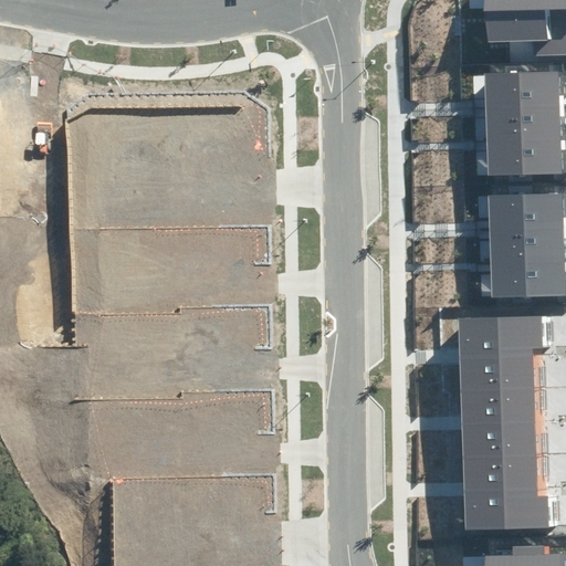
[(565,0),(485,0),(489,44),(534,42),(534,56),(565,54),(565,0)]
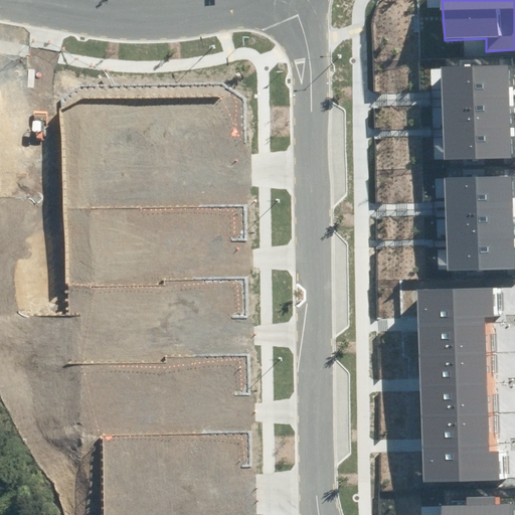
[(508,64),(441,66),(442,95),(442,98),(509,96),(508,64)]
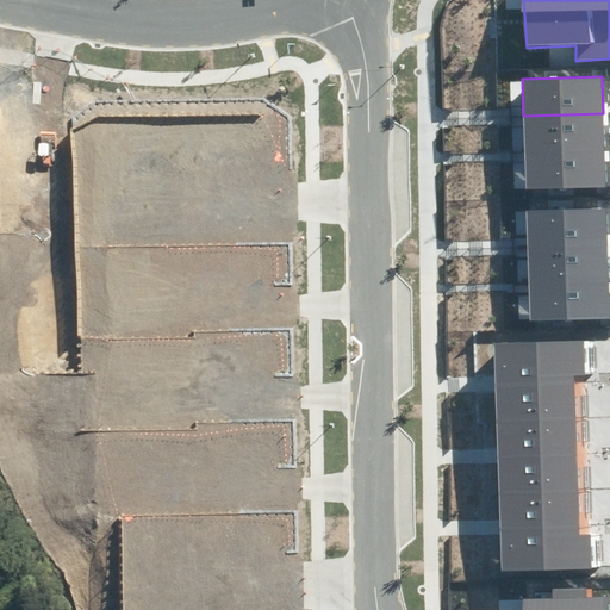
[(603,113),(523,116),(523,122),(524,153),(604,150),(603,113)]
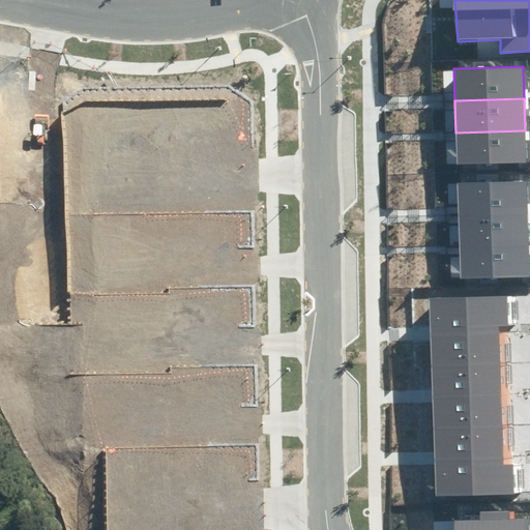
[(525,130),(455,133),(455,136),(457,165),(526,163),(525,130)]
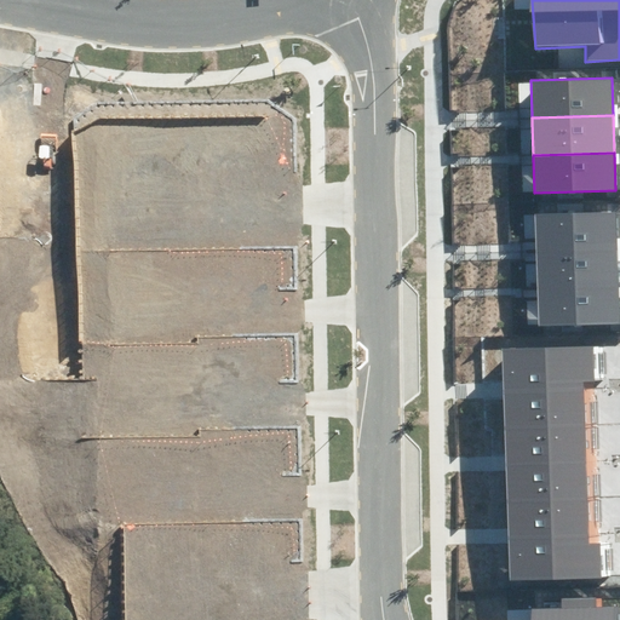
[(537,247),(537,252),(618,250),(616,212),(535,214),(537,247)]
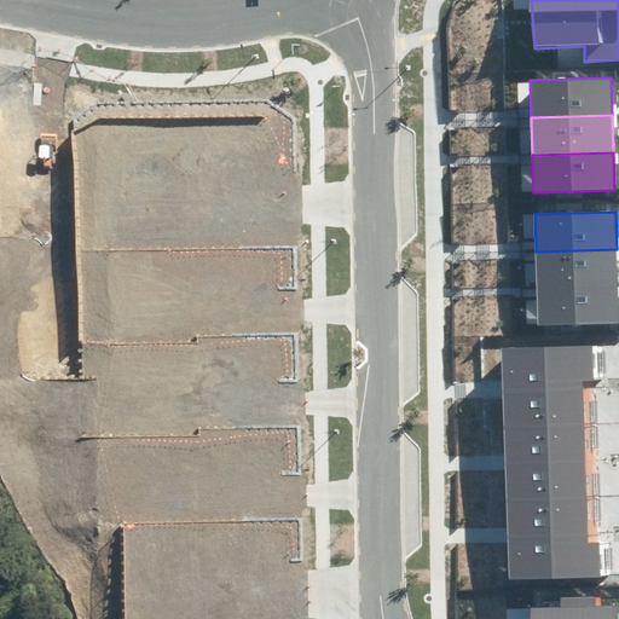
[(617,249),(536,252),(536,256),(537,288),(618,285),(617,249)]
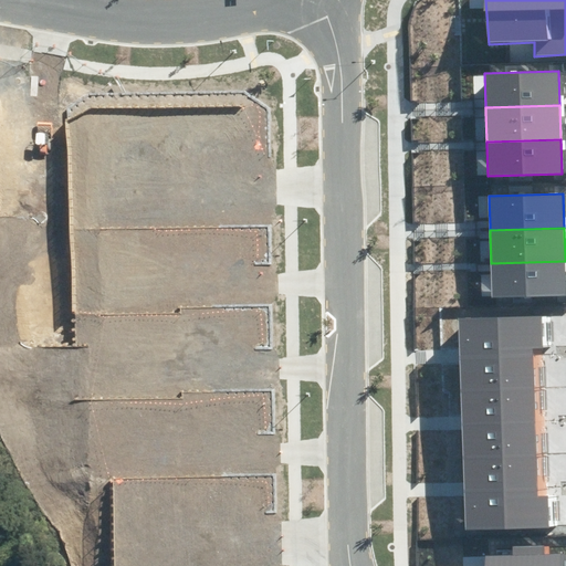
[(565,261),(491,263),(491,266),(492,297),(565,295),(565,261)]
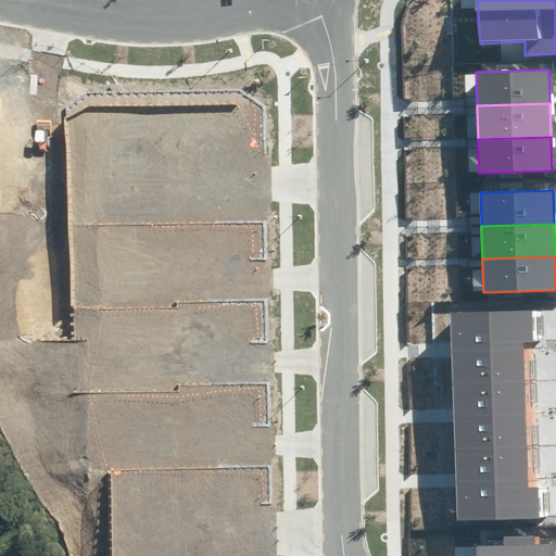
[(523,342),(533,342),(532,311),(451,313),(451,344),(523,342)]
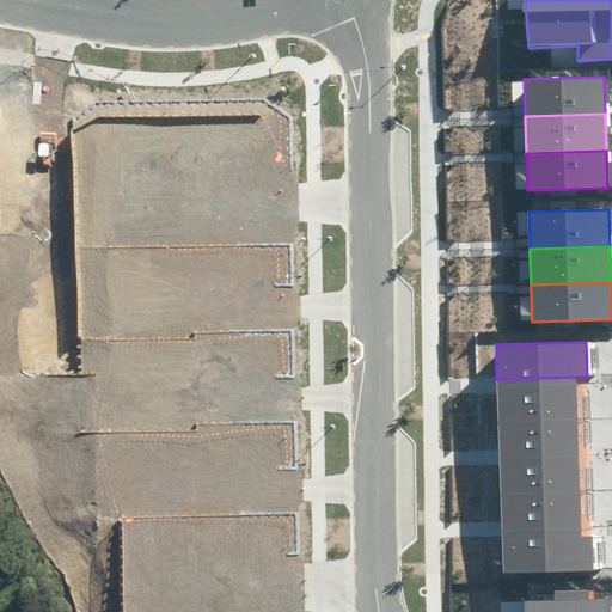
[(576,377),(496,379),(497,387),(497,423),(577,421),(576,377)]
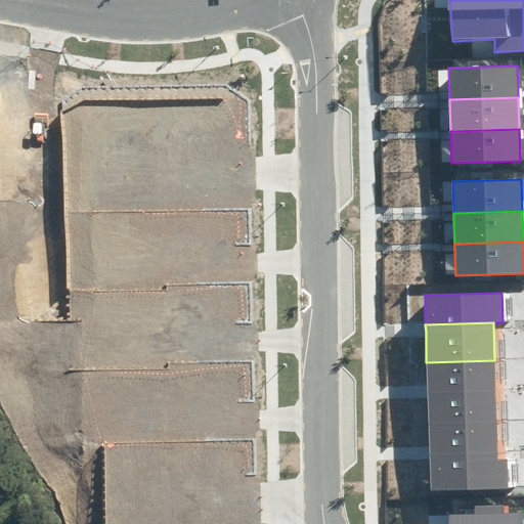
[(494,360),(426,362),(427,389),(427,392),(495,391),(494,360)]
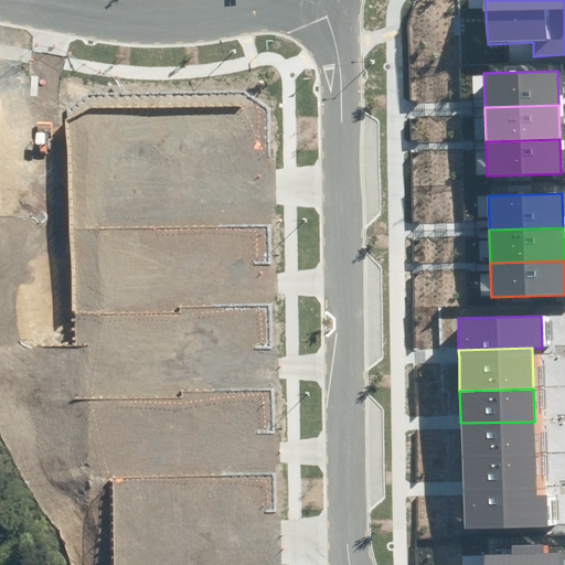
[(534,422),(460,423),(460,427),(461,457),(535,455),(534,422)]
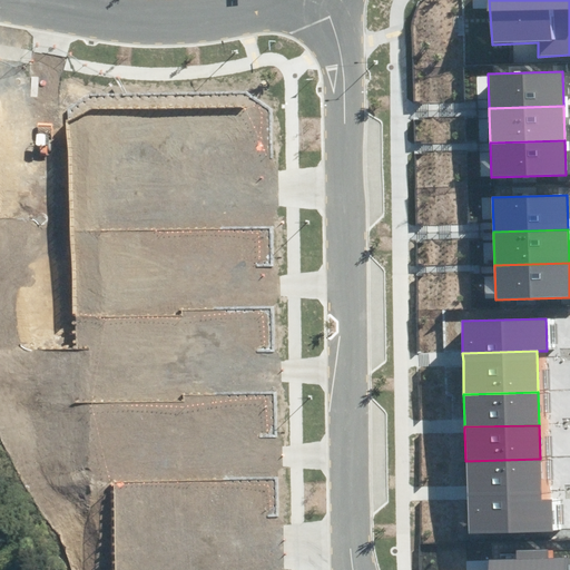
[(468,492),(540,491),(540,459),(465,461),(467,489),(468,492)]
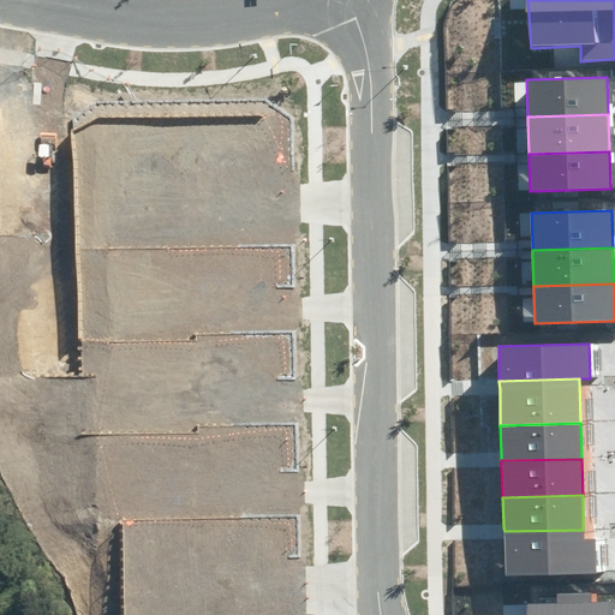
[(583,530),(505,531),(505,536),(506,577),(597,573),(596,538),(584,539),(583,530)]
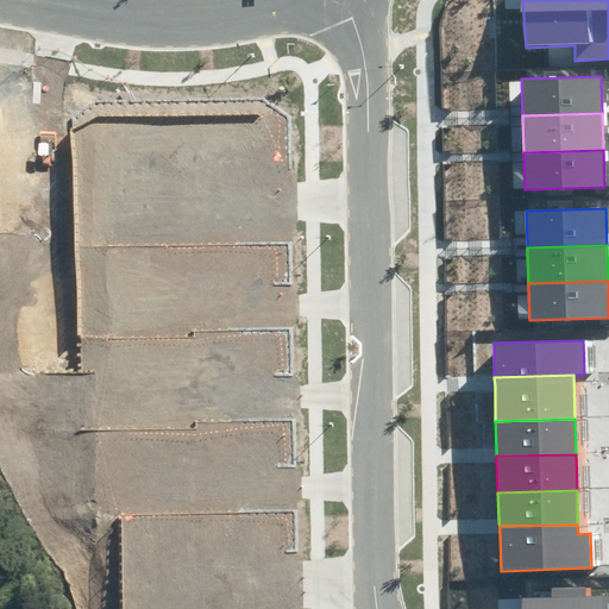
[(552,598),(521,598),(521,608),(608,608),(608,596),(586,597),(585,588),(552,589),(552,598)]
